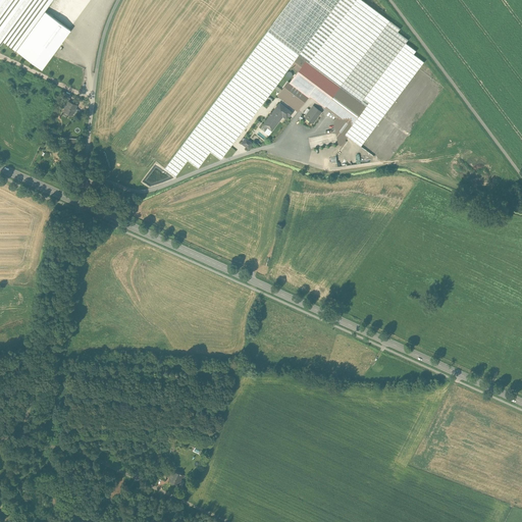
[(0,0),(0,45),(3,42),(15,51),(41,69),(70,30),(45,11),(52,0),(0,0)]
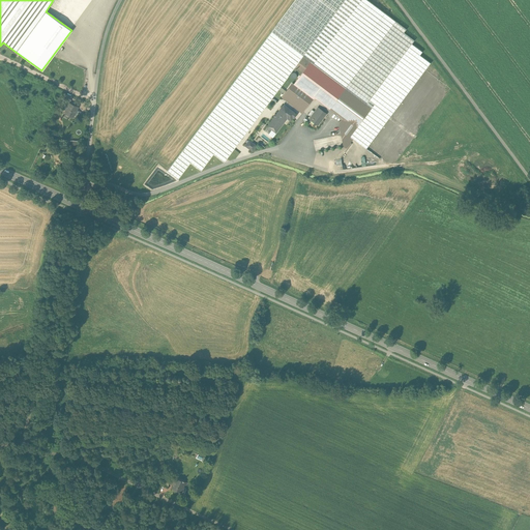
[(295,0),(167,171),(178,179),(190,163),(201,170),(213,153),(224,162),(295,66),(303,56),(346,88),(372,108),(351,136),(353,138),(366,148),(431,63),(420,55),(422,52),(412,43),(414,40),(404,32),(407,29),(367,0),(295,0)]
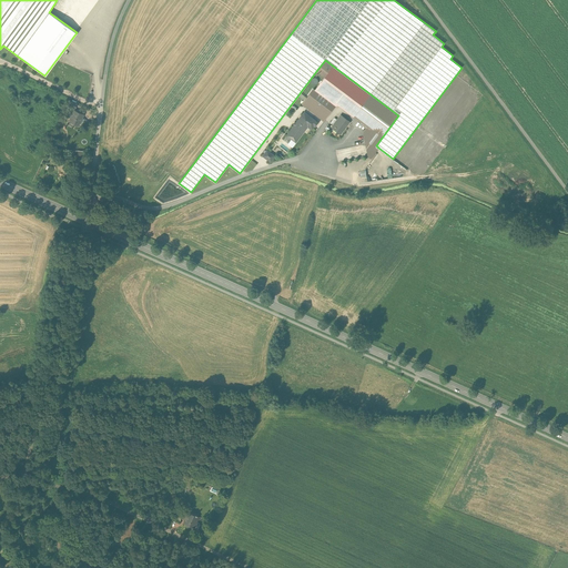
[(371,94),(325,60),(316,71),(324,78),(315,90),(335,105),(341,104),(355,115),(371,94)]
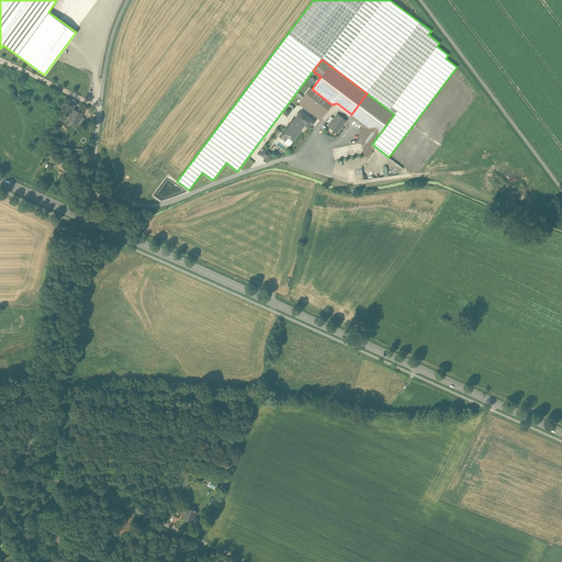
[(312,89),(310,88),(299,103),(321,120),(332,104),(312,89)]
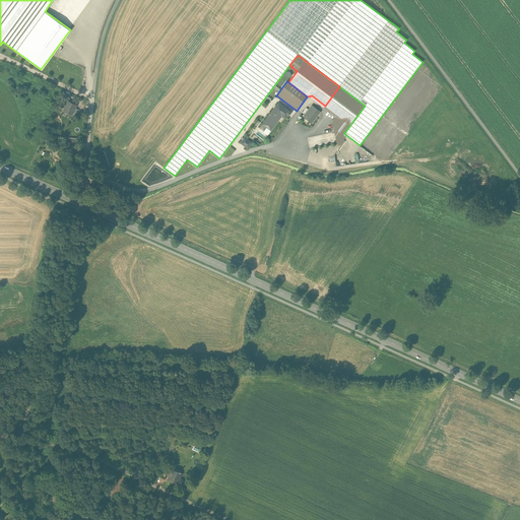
[(365,106),(339,86),(325,106),(337,115),(333,120),(337,143),(340,144),(346,135),(344,133),(365,106)]
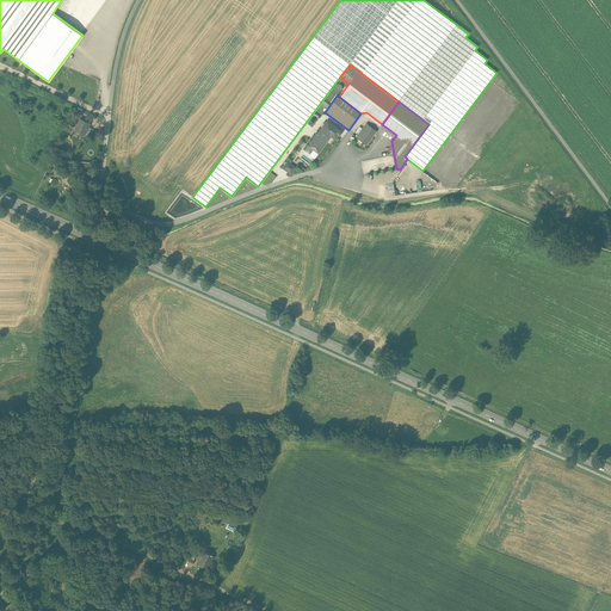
[(90,123),(80,118),(74,130),(85,135),(85,134),(84,134),(87,127),(88,128),(90,123)]
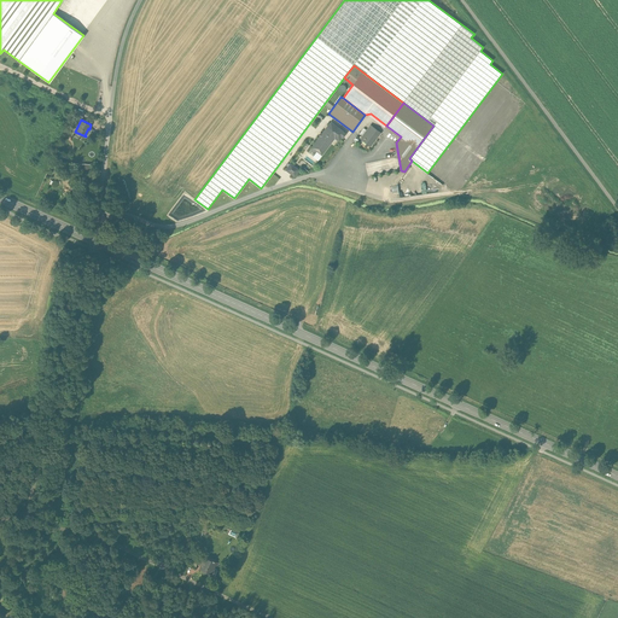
[(345,133),(331,122),(312,146),(321,155),(334,136),(338,140),(342,136),(343,138),(345,133)]
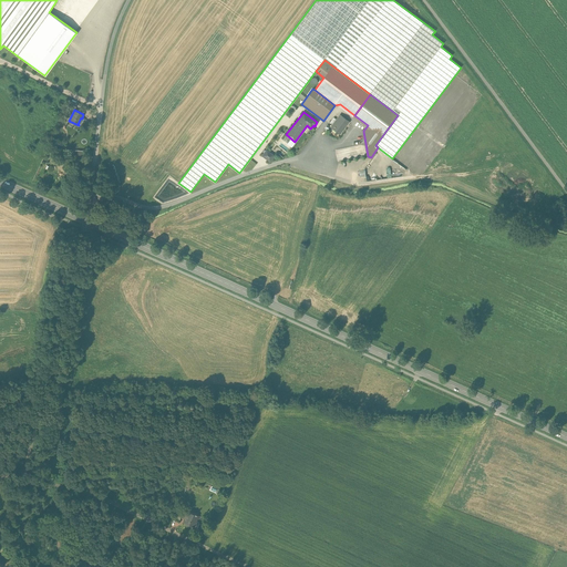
[(340,115),(331,127),(340,133),(349,121),(340,115)]
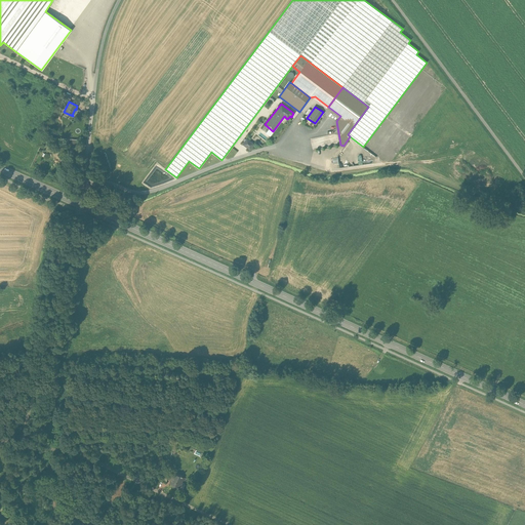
[(253,144),(246,138),(243,144),(249,149),(253,144)]
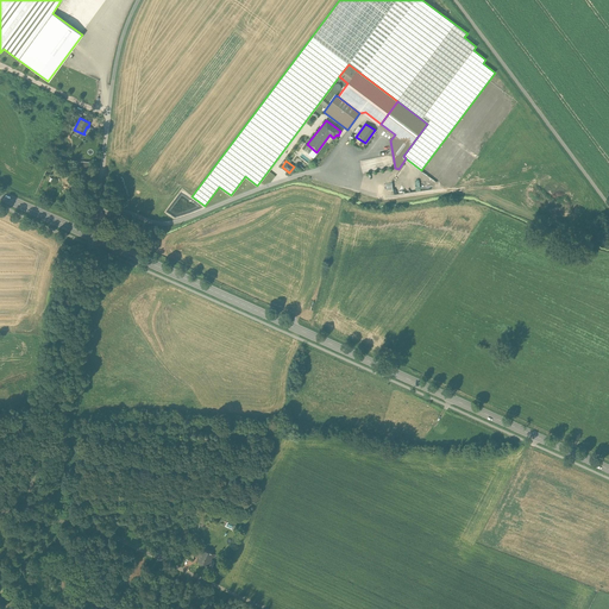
[(212,553),(200,548),(199,553),(200,553),(198,562),(206,565),(205,566),(205,567),(206,569),(207,570),(208,570),(211,569),(211,567),(214,560),(209,559),(212,553)]
